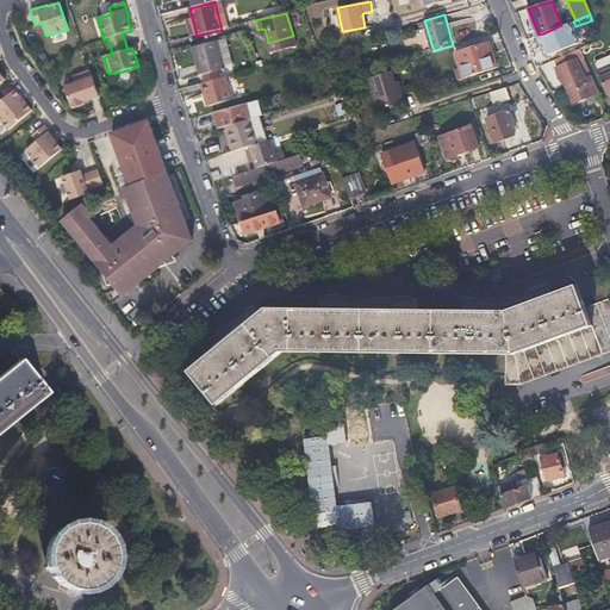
[(573,22),(561,25),(543,33),(549,47),(552,54),(574,44),(568,30),(576,26),(573,22)]
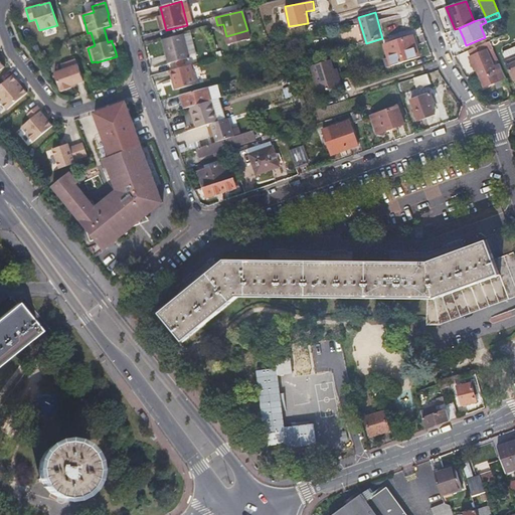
[(460,41),(464,39),(459,28),(455,29),(460,41)]
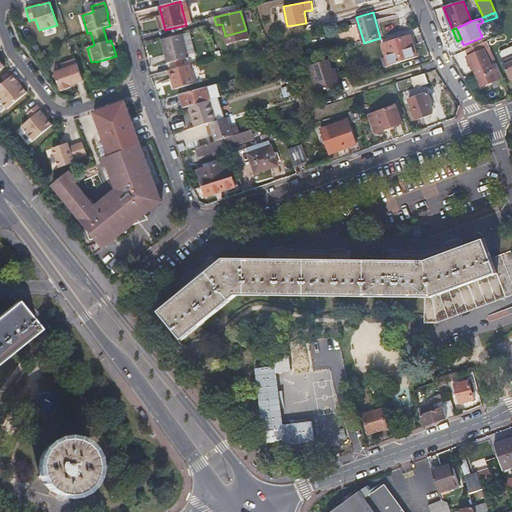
[(248,39),(246,30),(225,36),(224,36),(226,45),(248,39)]
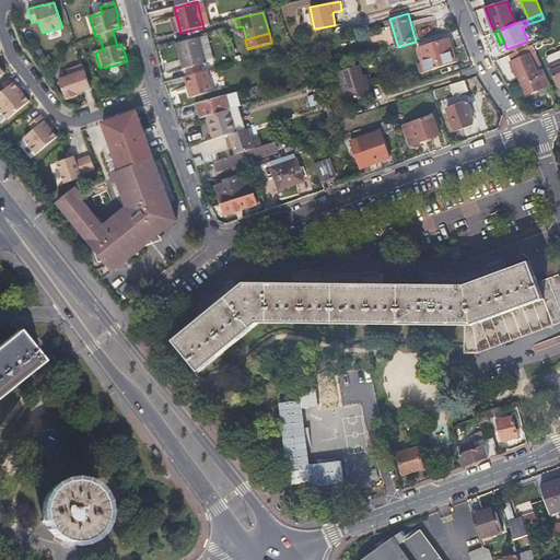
[(176,44),(179,57),(183,69),(206,63),(199,37),(176,44)]
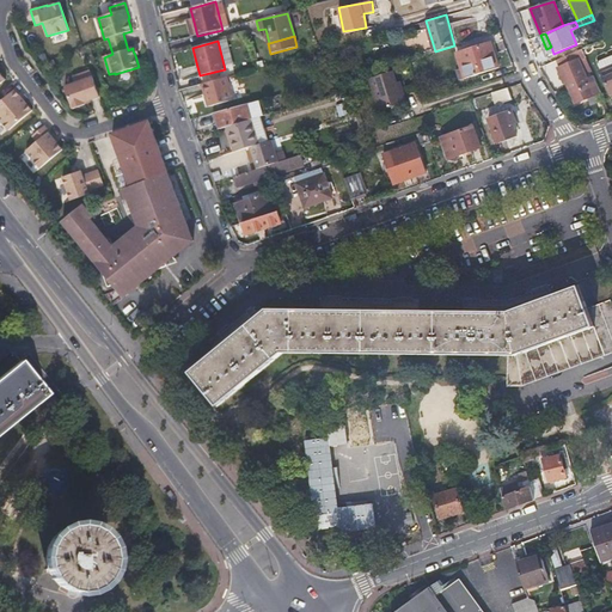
[(499,67),(494,55),(490,43),(457,54),(464,78),(499,67)]
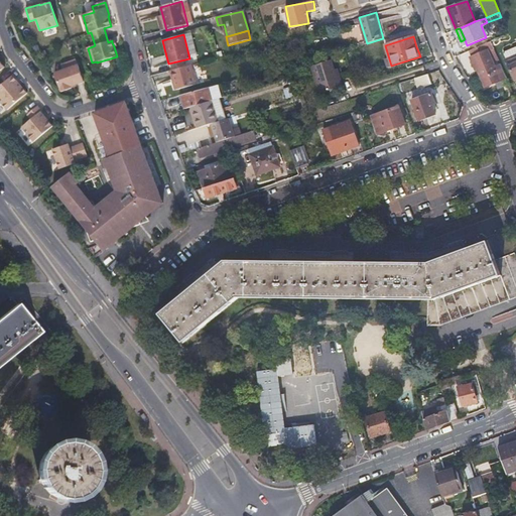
[(500,81),(485,43),(471,50),(485,87),(500,81)]
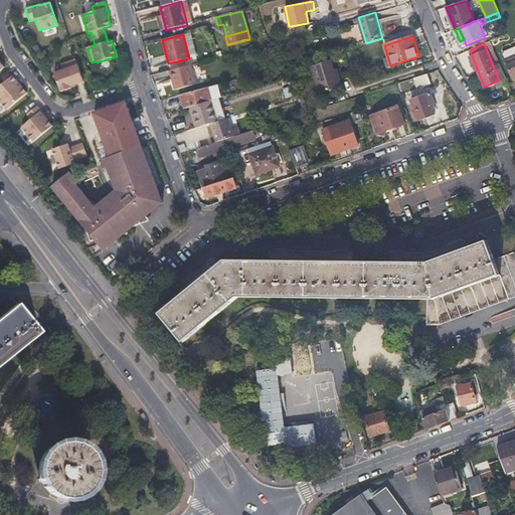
[(514,47),(504,52),(514,79),(514,78),(514,47)]
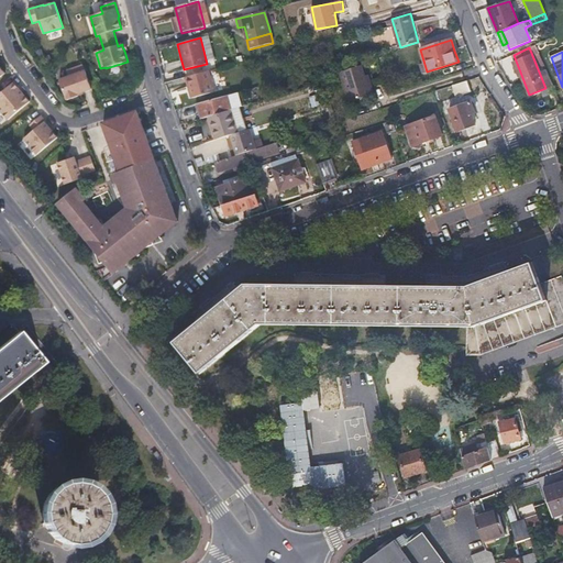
[(91,89),(83,65),(67,70),(69,76),(59,79),(67,100),(78,96),(77,94),(83,92),(91,89)]
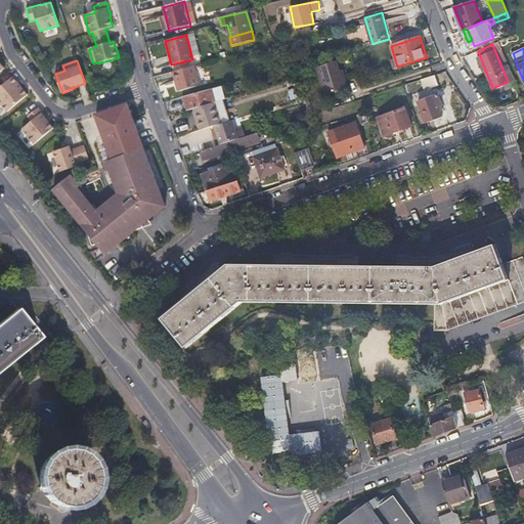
[(348,88),(346,84),(345,80),(340,81),(338,73),(335,61),(315,68),(323,95),(348,88)]
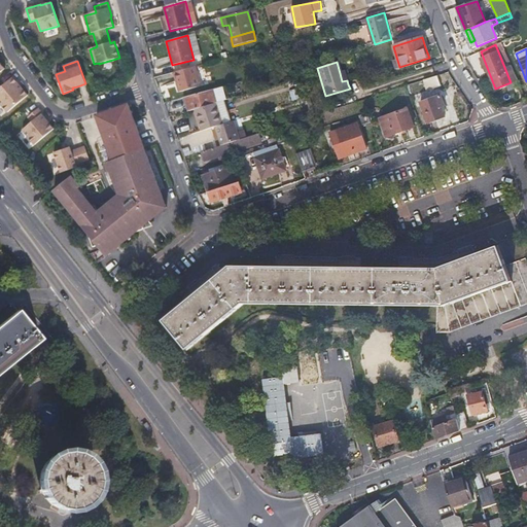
[(170,74),(172,83),(175,94),(196,88),(190,68),(170,74)]
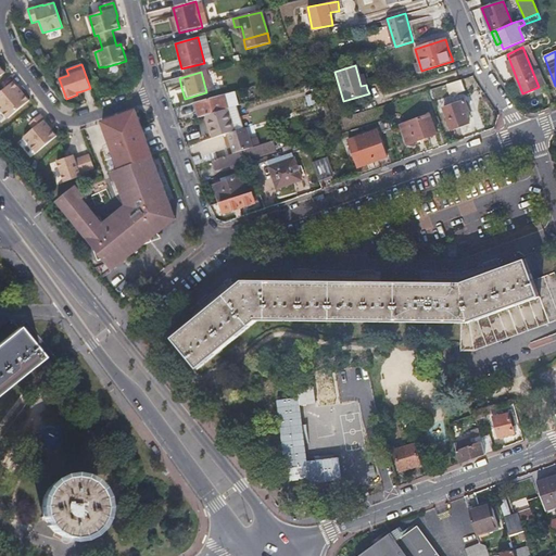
[(449,83),(450,88),(452,93),(466,89),(463,78),(449,83)]
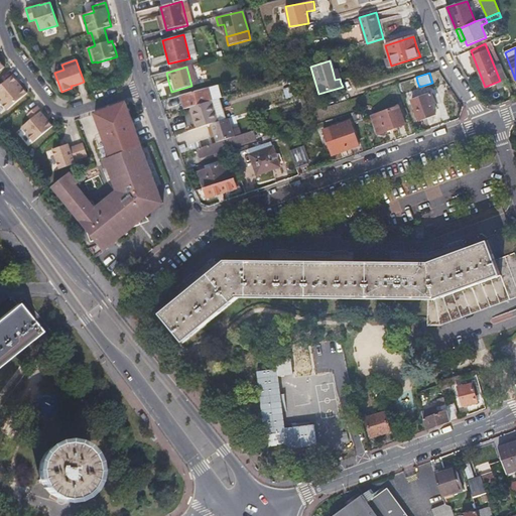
[(0,101),(7,110),(27,93),(22,88),(21,89),(16,83),(17,82),(12,76),(0,86),(0,101)]
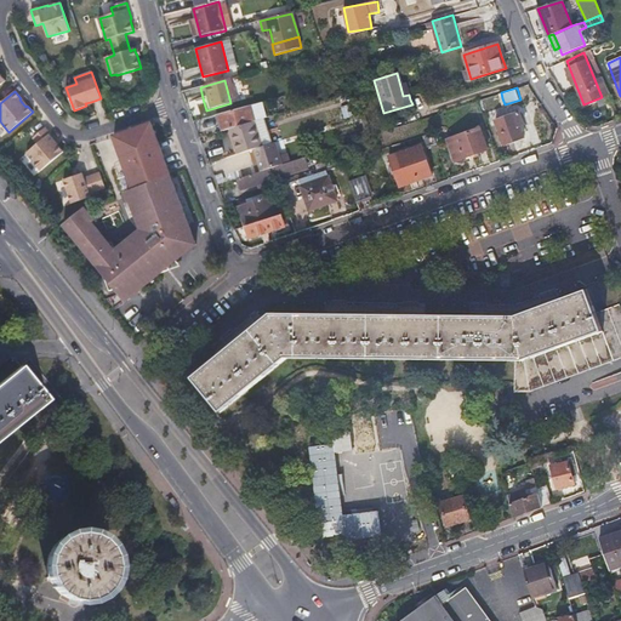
[(343,118),(353,115),(351,104),(341,107),(343,118)]
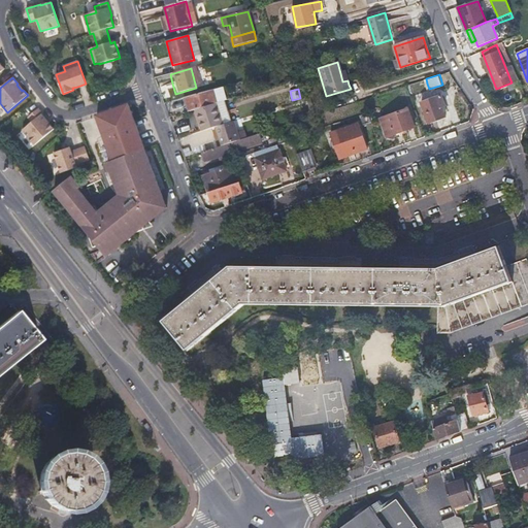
[(195,109),(217,103),(213,90),(187,97),(191,110),(195,109)]
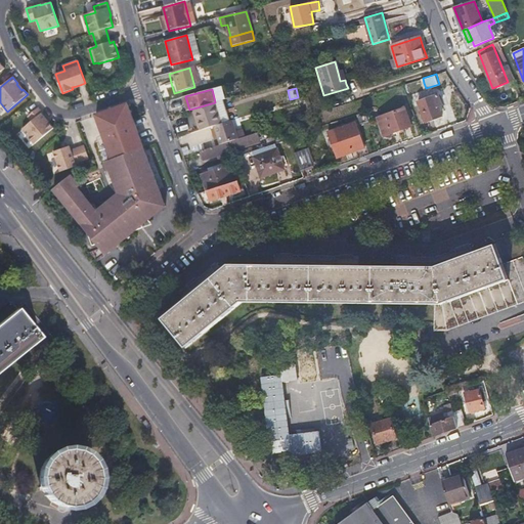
[(442,105),(440,100),(438,94),(418,102),(425,123),(442,117),(438,106),(442,105)]
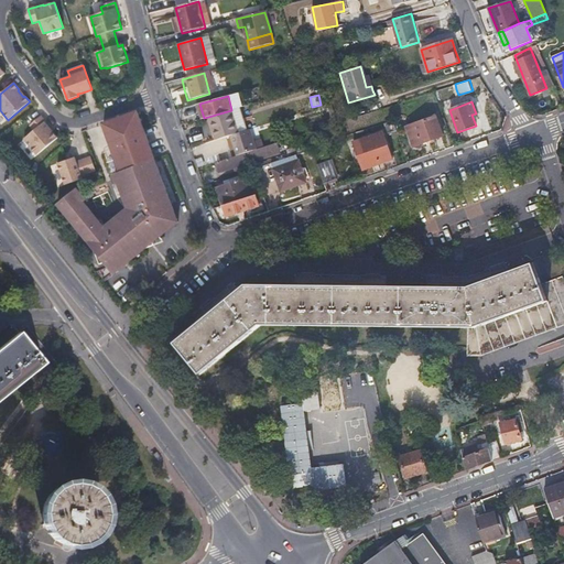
[(36,110),(14,130),(23,139),(33,130),(29,126),(40,115),(36,110)]
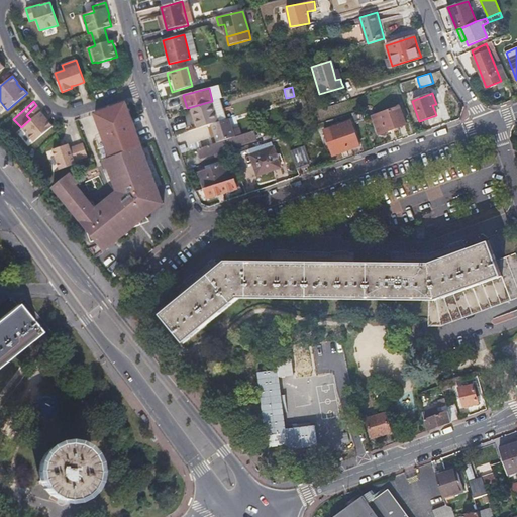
[(191,107),(198,129),(211,125),(218,123),(212,101),(191,107)]
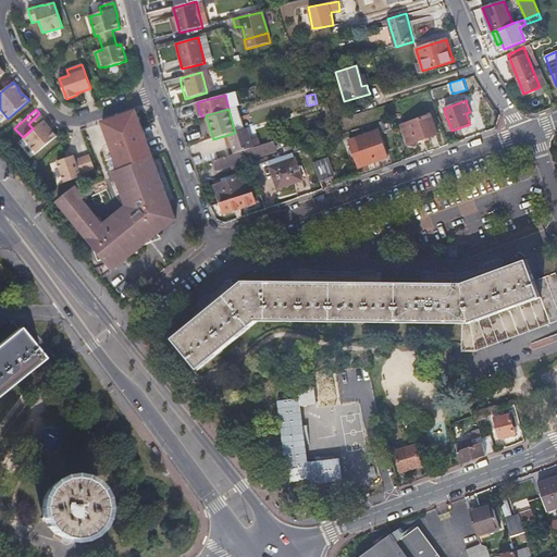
[(136,110),(102,123),(119,170),(152,157),(136,110)]
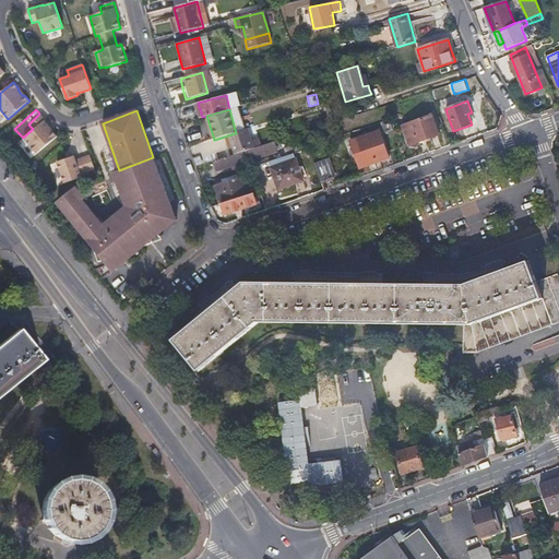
[(51,127),(42,115),(30,123),(34,129),(24,138),(37,153),(58,137),(50,128),(51,127)]
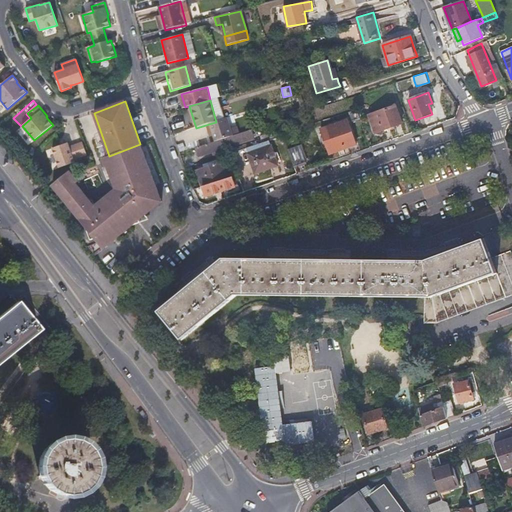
[(369,116),(372,125),(375,134),(401,124),(395,107),(369,116)]
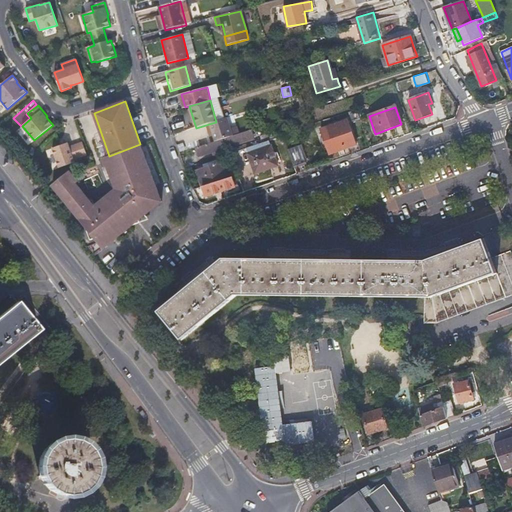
[(357,110),(350,112),(354,122),(360,119),(357,110)]
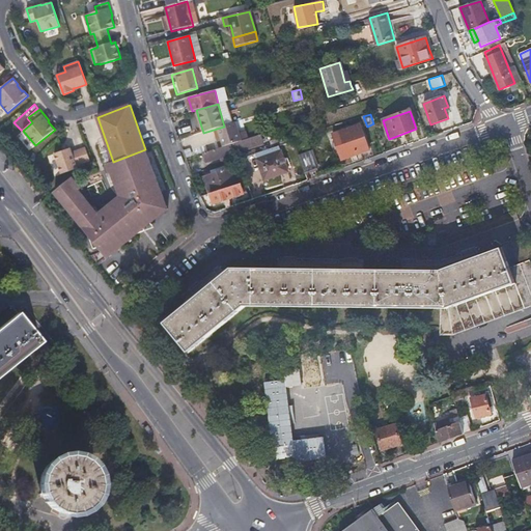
[(224,127),(217,129),(223,146),(241,141),(234,122),(224,127)]
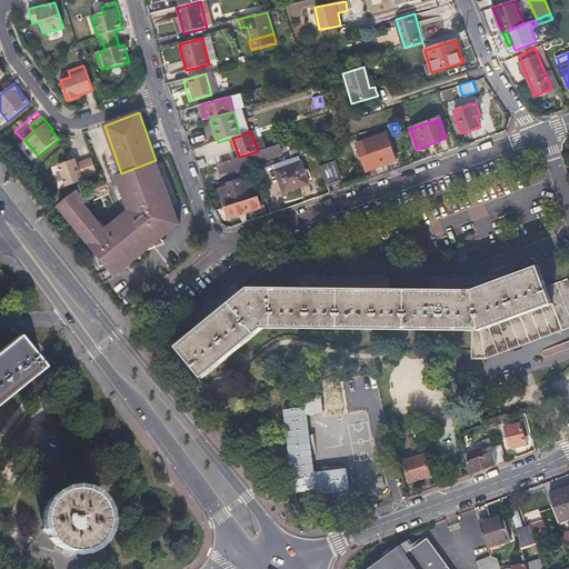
[(356,145),(361,158),(366,171),(395,161),(385,135),(356,145)]
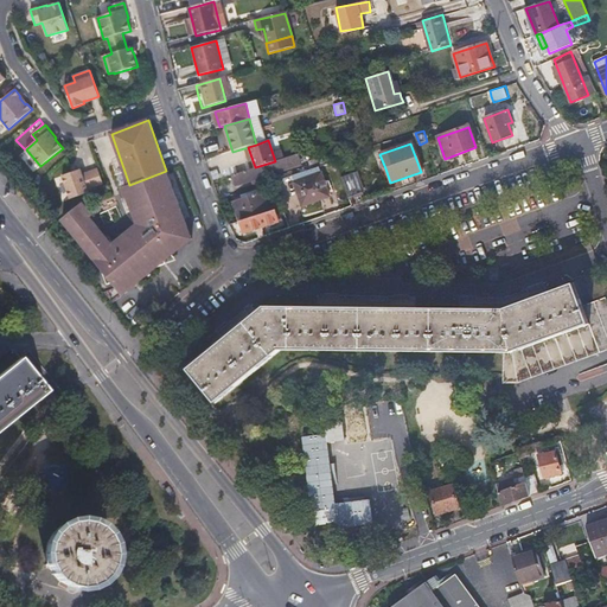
[(231,190),(310,164),(306,151),(275,161),(255,167),(227,177),(231,190)]
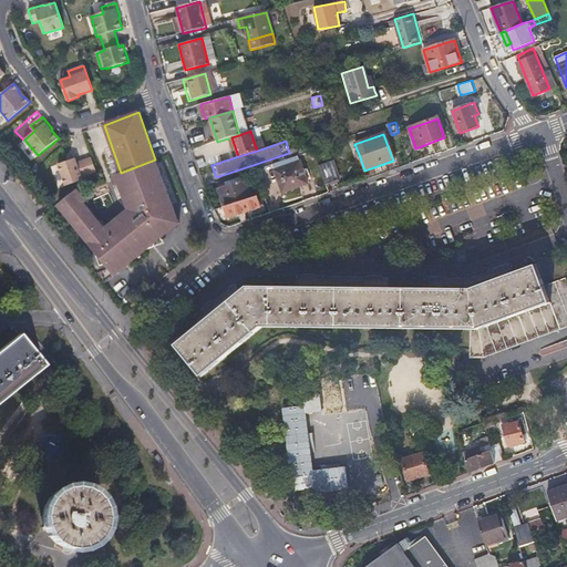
[(307,185),(297,156),(272,164),(282,193),(307,185)]
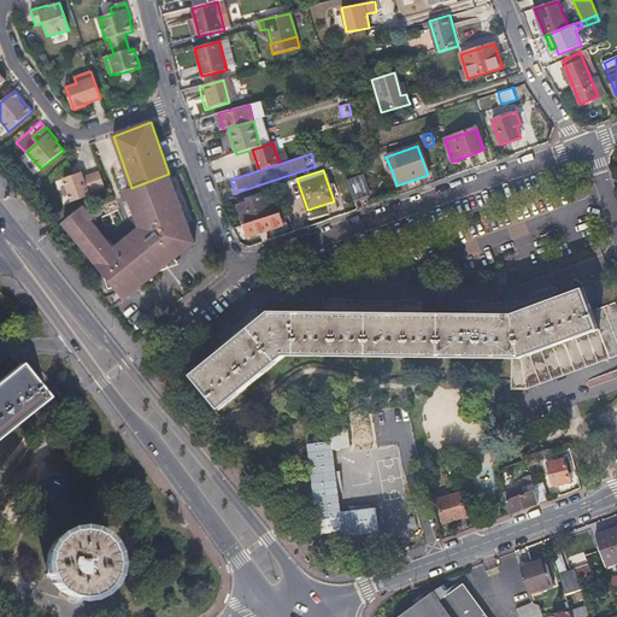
[(74,175),(63,178),(71,203),(90,195),(89,192),(105,186),(99,171),(83,177),(82,172),(80,172),(74,175)]
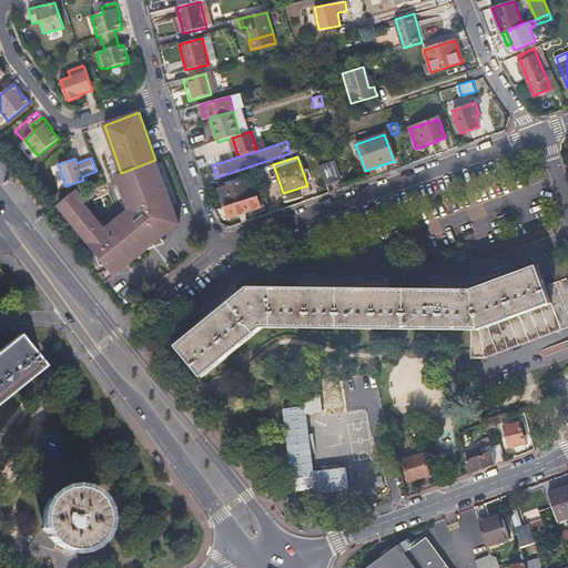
[(176,212),(158,159),(155,160),(121,173),(118,174),(130,210),(128,211),(140,225),(133,231),(125,221),(110,233),(107,229),(104,222),(100,223),(85,230),(91,244),(93,244),(102,267),(108,265),(129,257),(134,264),(150,251),(145,246),(152,241),(153,242),(175,223),(172,214),(176,212)]
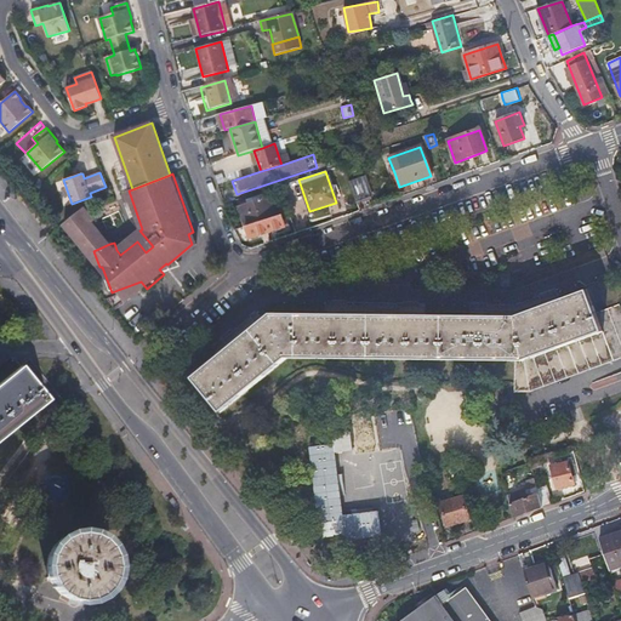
[(357,203),(364,200),(371,198),(364,178),(349,183),(357,203)]
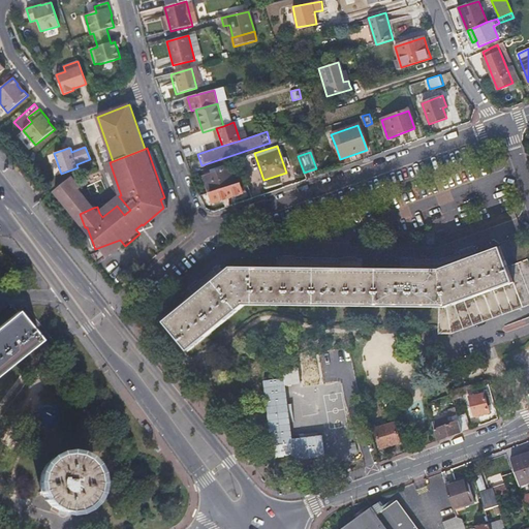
[(234,184),(231,177),(228,168),(205,176),(210,192),(234,184)]
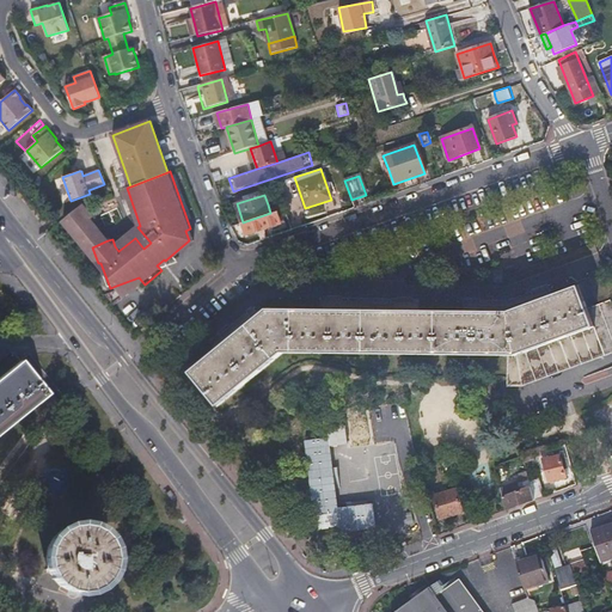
[(90,214),(84,207),(65,224),(84,245),(102,232),(87,215),(90,214)]
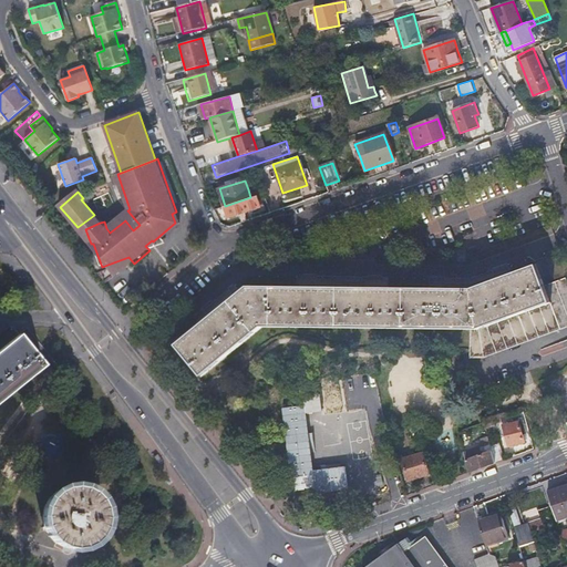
[(127,210),(106,228),(110,233),(125,220),(133,230),(140,225),(127,210)]
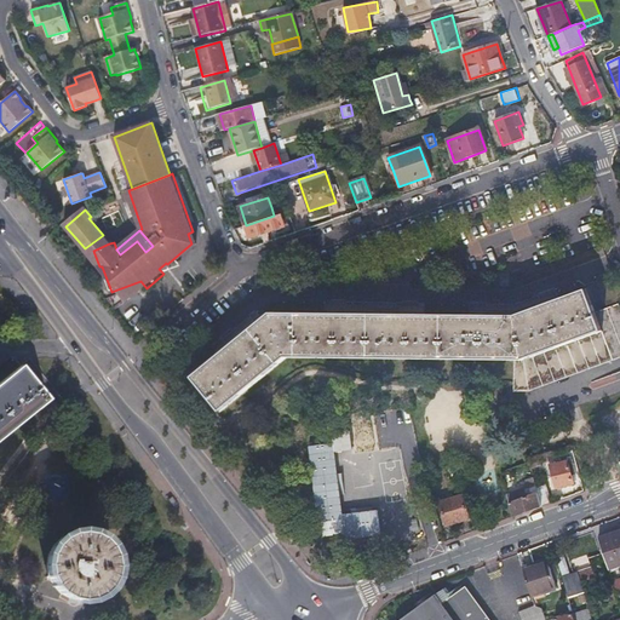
[(197,245),(193,231),(188,234),(191,244),(167,264),(166,263),(159,269),(164,274),(197,245)]
